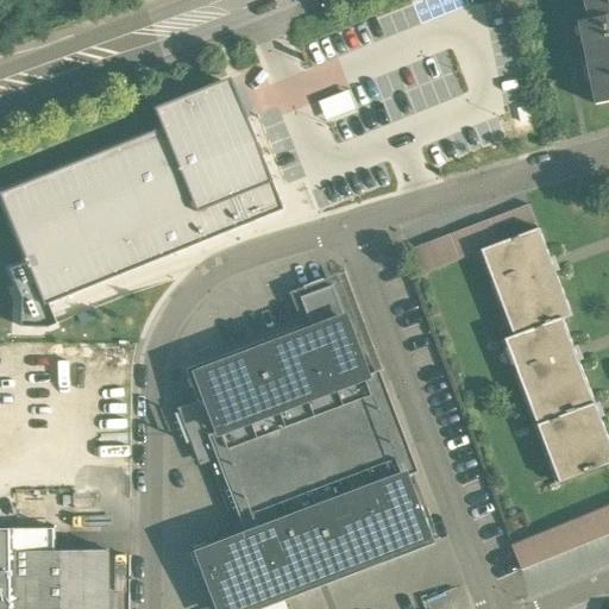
[(608,0),(583,0),(588,19),(608,16),(608,0)]
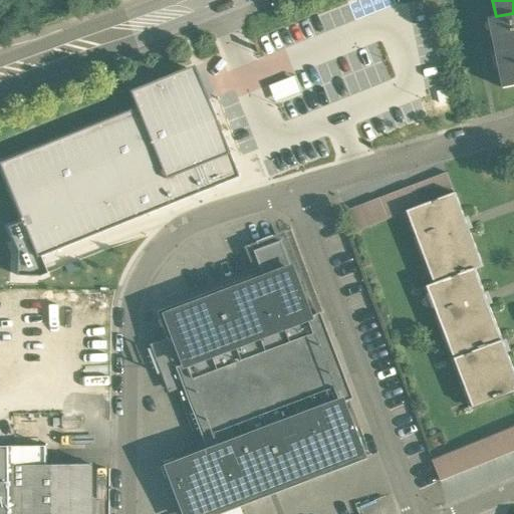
[(513,13),(496,16),(489,18),(503,87),(513,84),(513,13)]
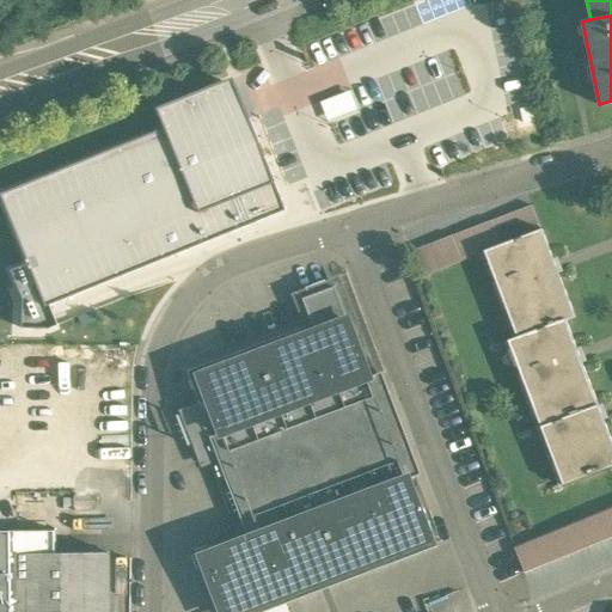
[(249,121),(239,123),(222,83),(221,83),(155,110),(163,128),(0,194),(0,196),(26,264),(11,271),(20,298),(22,329),(49,330),(56,326),(50,306),(285,210),(249,121)]
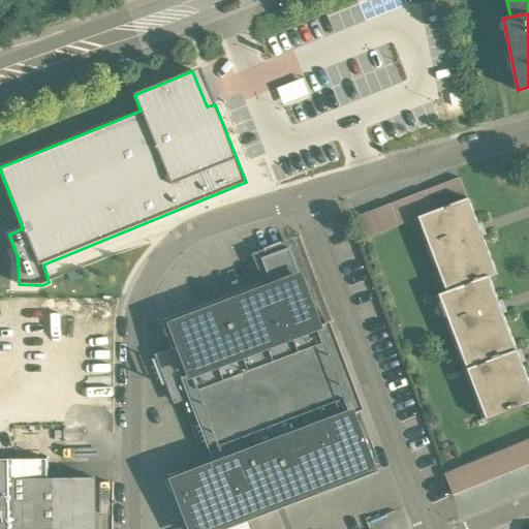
[(277,91),(283,106),(308,96),(302,81),(277,91)]
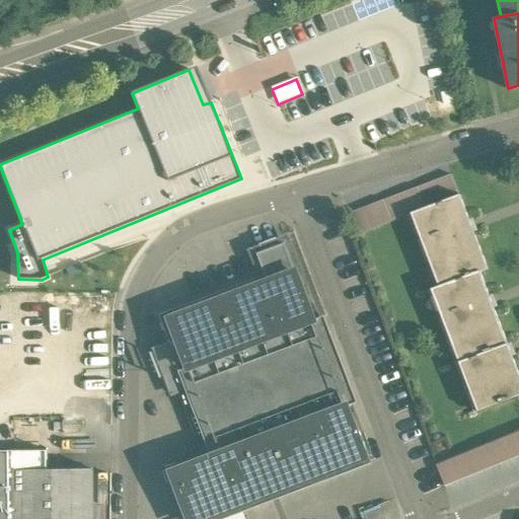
[(450,175),(360,209),(367,230),(411,214),(458,196),(450,175)]
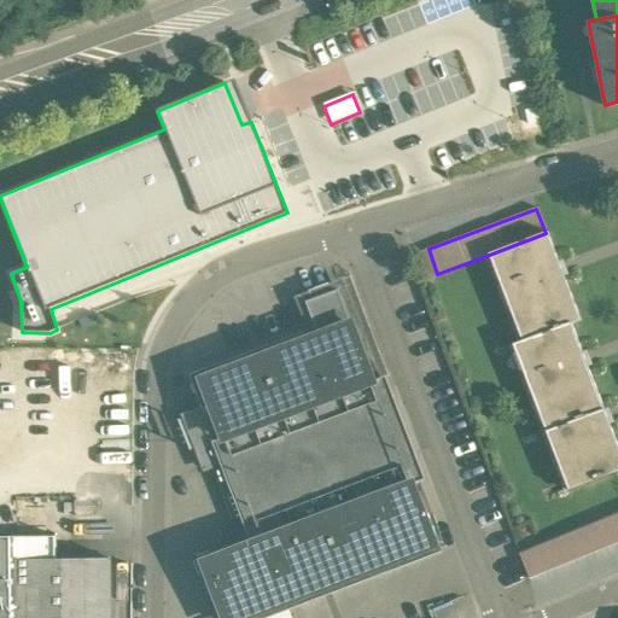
[(546,233),(489,255),(522,342),(569,325),(578,321),(546,233)]
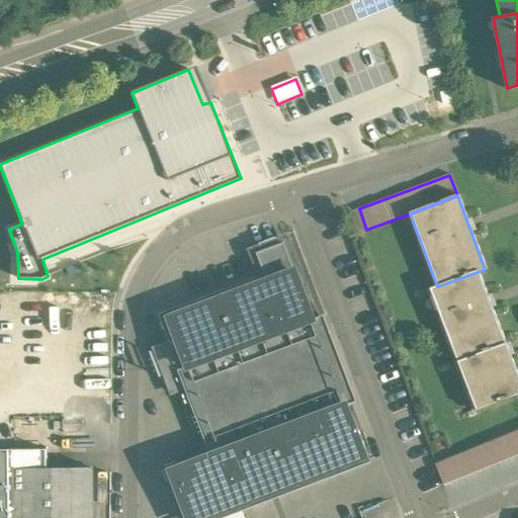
[(190,517),(360,454),(281,245),(255,255),(266,283),(167,320),(173,336),(185,366),(176,370),(183,387),(208,454),(199,458),(199,460),(170,471),(186,517),(190,517)]
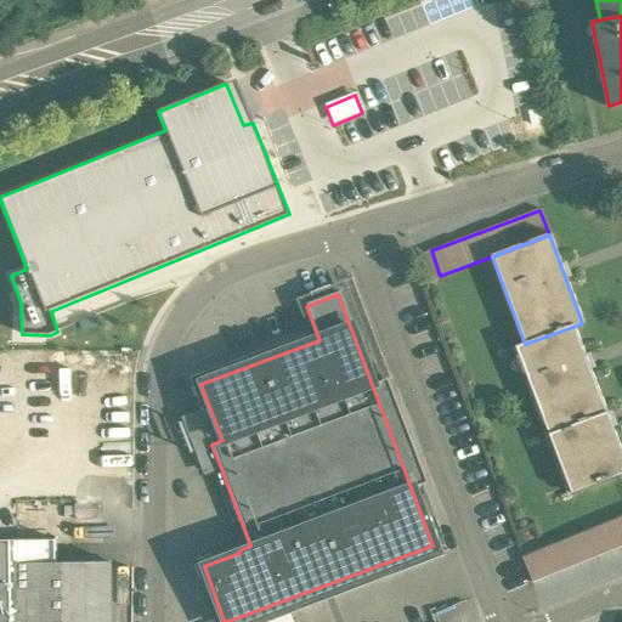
[(525,344),(516,348),(571,493),(621,474),(621,456),(572,327),(525,344)]
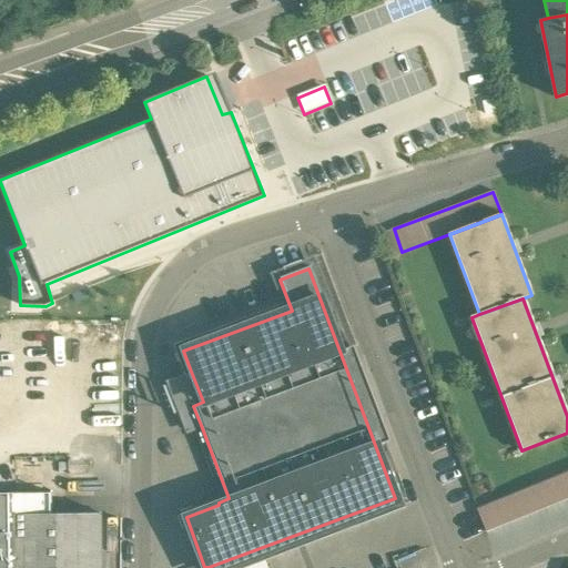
[(184,432),(201,425),(193,406),(203,402),(190,368),(164,379),(184,432)]
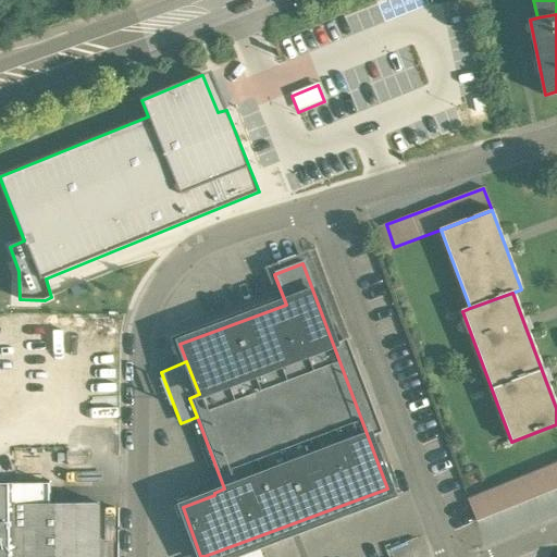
[(556,462),(468,499),(477,522),(556,489),(556,462)]
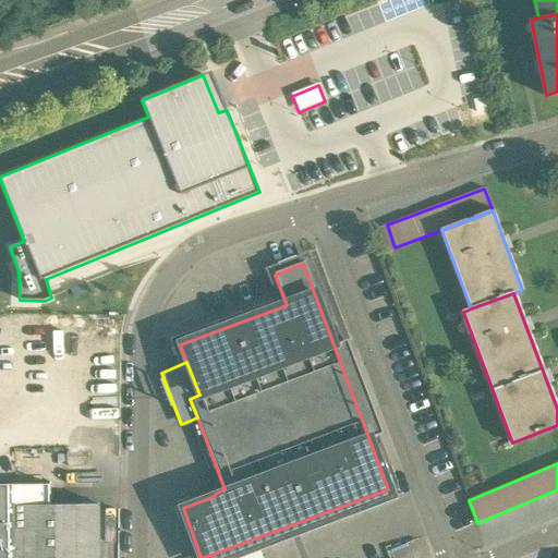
[(11,485),(0,485),(0,550),(12,550),(11,557),(98,557),(98,505),(11,506),(11,485)]
